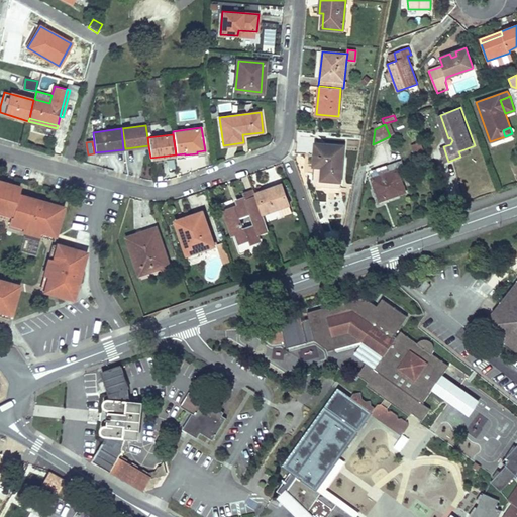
[(421,142),(411,145),(414,154),(423,151),(421,142)]
